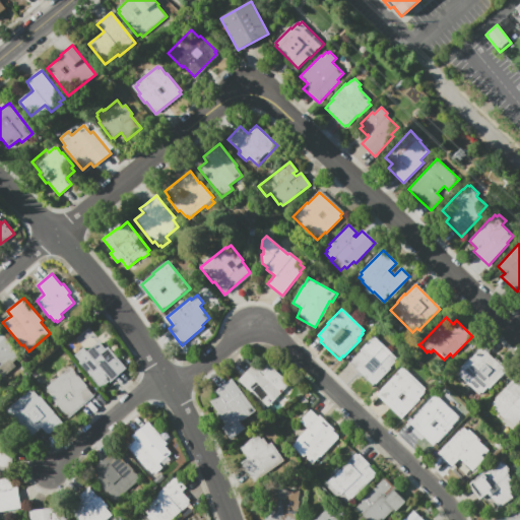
[(0,331),(13,347),(12,349),(21,361),(0,379),(0,331)]
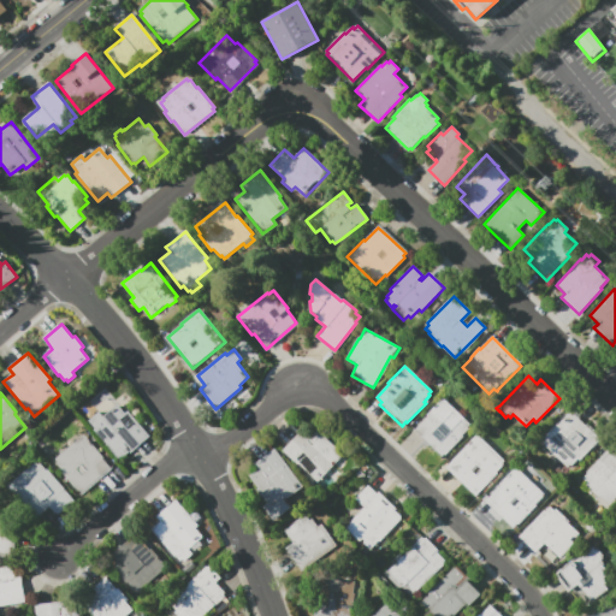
[(442,456),(415,430),(427,416),(426,415),(443,398),(471,427),(462,436),(463,437),(445,455),(444,455),(442,456)]
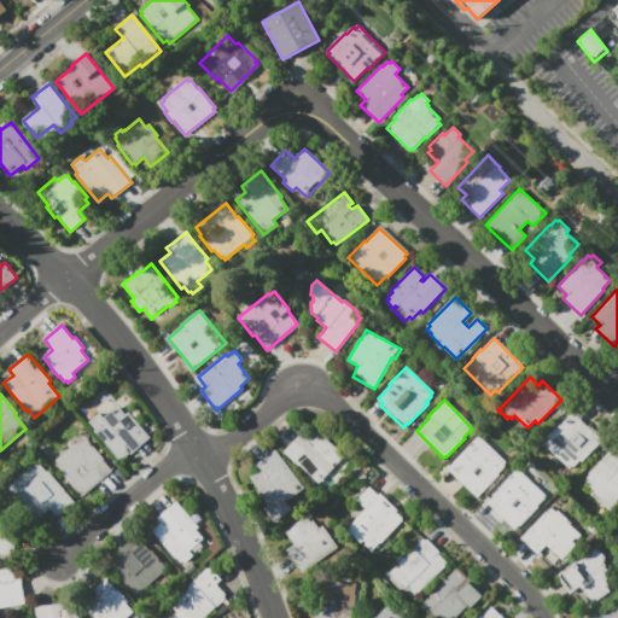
[(151,438),(127,456),(123,452),(116,458),(88,421),(100,412),(104,417),(118,406),(124,413),(129,410),(151,438)]
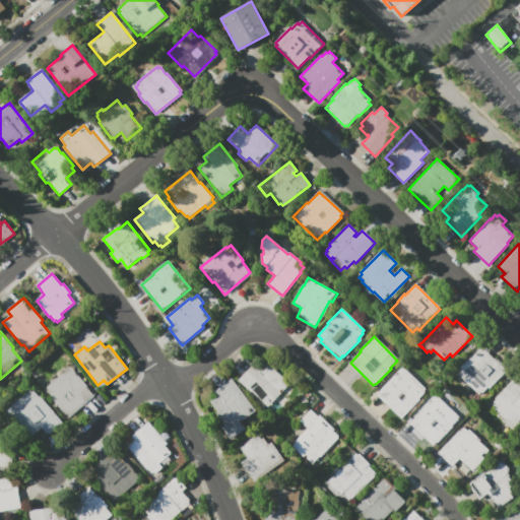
[(481,348),(507,371),(490,389),(488,387),(481,393),(481,392),(479,394),(456,373),(470,356),(472,359),(481,348)]
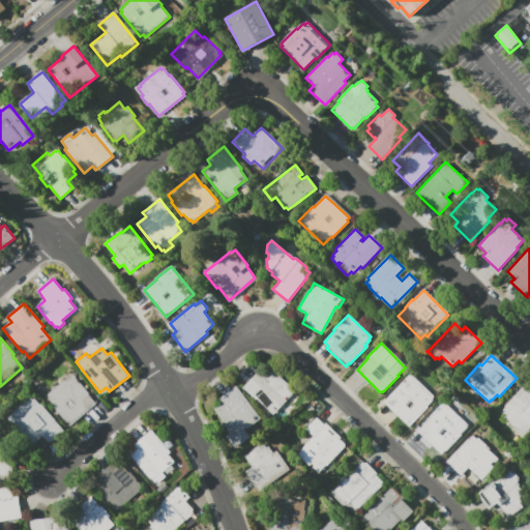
[(244,363),(253,372),(248,375),(241,367),(244,363)]
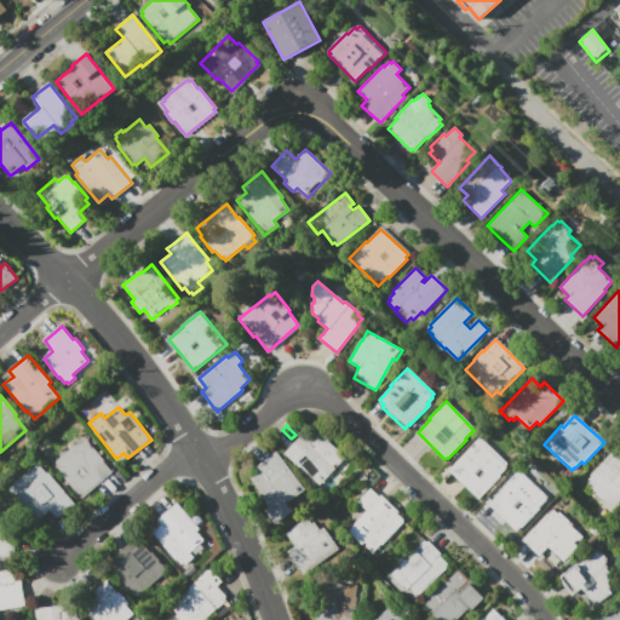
[(286,446),(275,435),(279,430),(291,442),(286,446)]
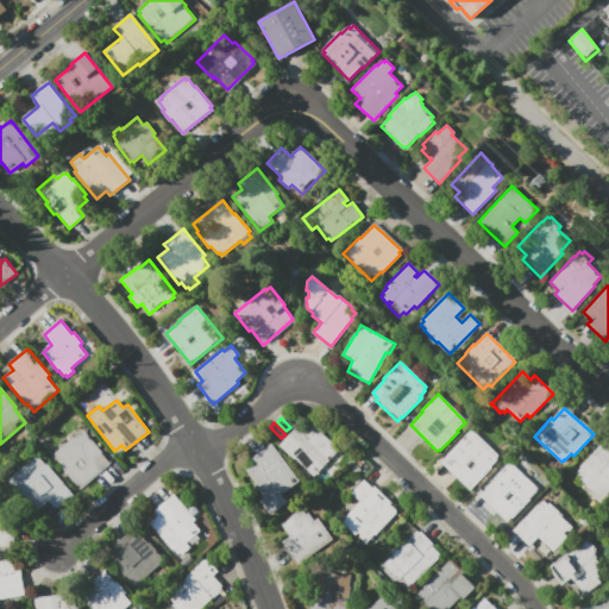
[(338,451),(314,476),(295,458),(294,459),(280,445),(299,425),(307,433),(314,426),(332,443),(331,444),(338,451)]
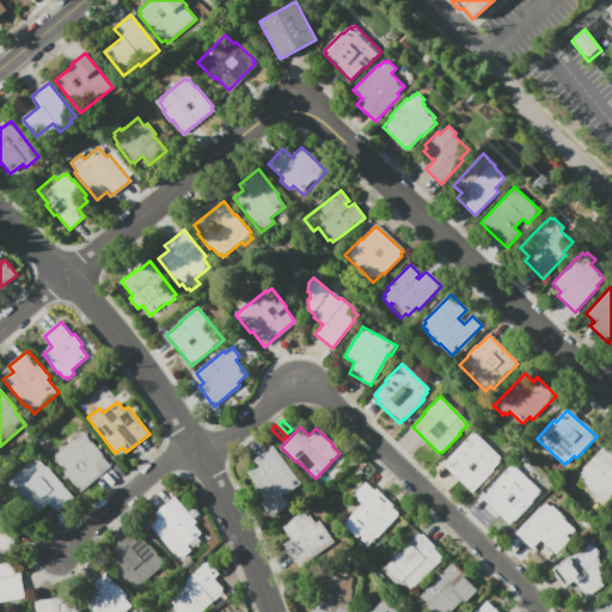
[(110,465),(81,489),(79,487),(77,488),(61,469),(62,467),(57,461),(59,461),(54,456),(84,432),(103,454),(102,456),(110,465)]
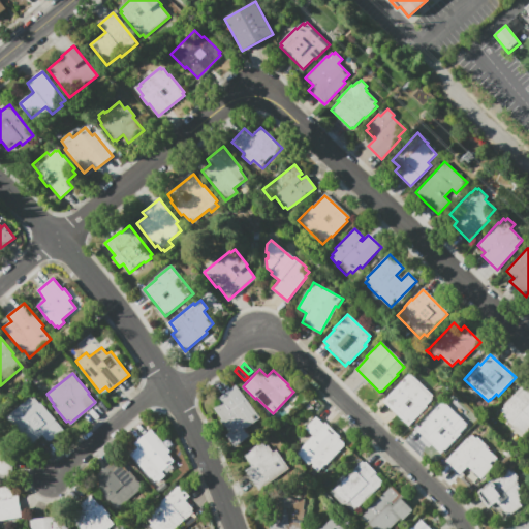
[(427,406),(410,425),(385,402),(397,390),(395,389),(409,373),(430,393),(434,397),(430,401),(426,405),(427,406)]
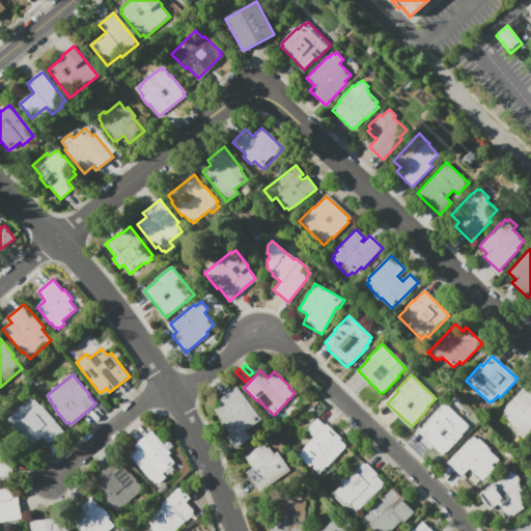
[(530,432),(527,437),(518,427),(516,428),(505,418),(506,417),(503,413),(506,409),(506,408),(527,385),(530,389),(530,432)]
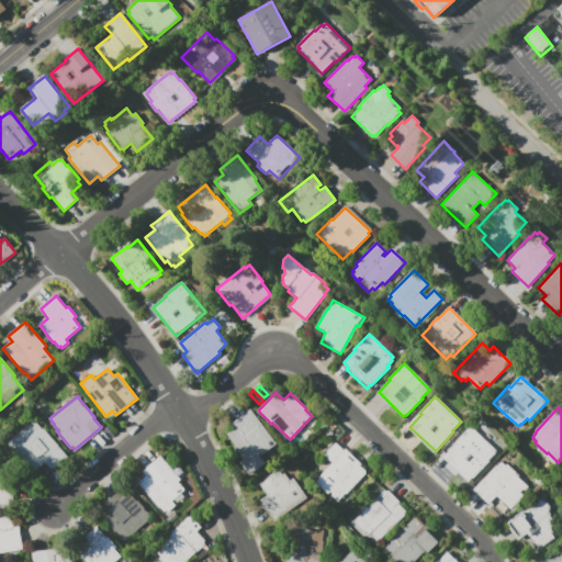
[(276,445),(250,463),(244,454),(242,456),(229,439),(238,433),(232,424),(250,409),(276,445)]
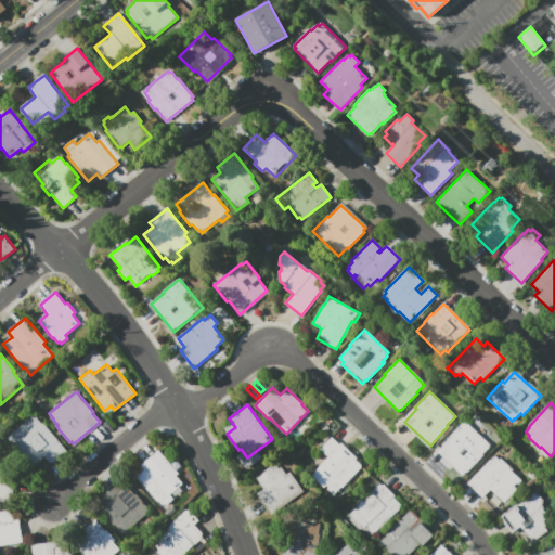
[(59,444),(33,466),(28,460),(25,462),(5,438),(31,416),(34,420),(36,417),(41,424),(43,423),(57,441),(56,442),(59,444)]
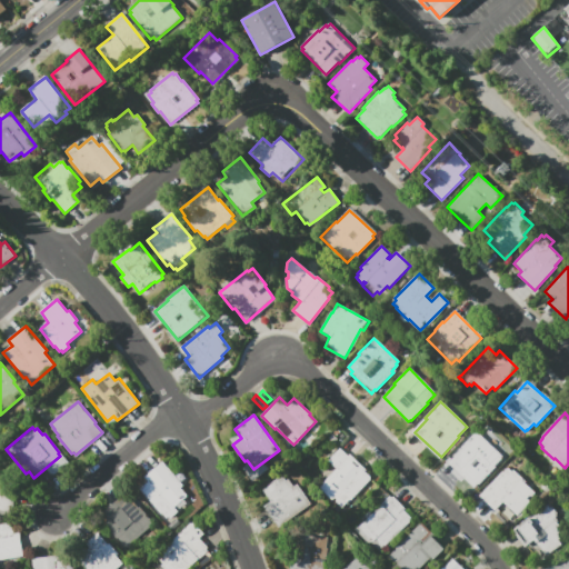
[(451,461),(462,449),(461,448),(462,447),(477,432),(501,456),(499,458),(500,459),(495,467),(496,468),(479,485),(478,483),(476,485),(462,472),(451,461)]
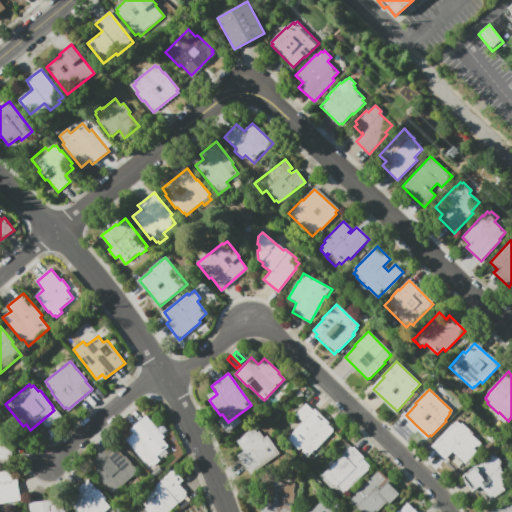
[(315,409),(329,423),(328,424),(334,430),(315,450),(314,450),(308,456),(302,451),(302,450),(301,448),(298,451),(286,439),(302,422),(295,415),(306,404),(313,411),(315,409)]
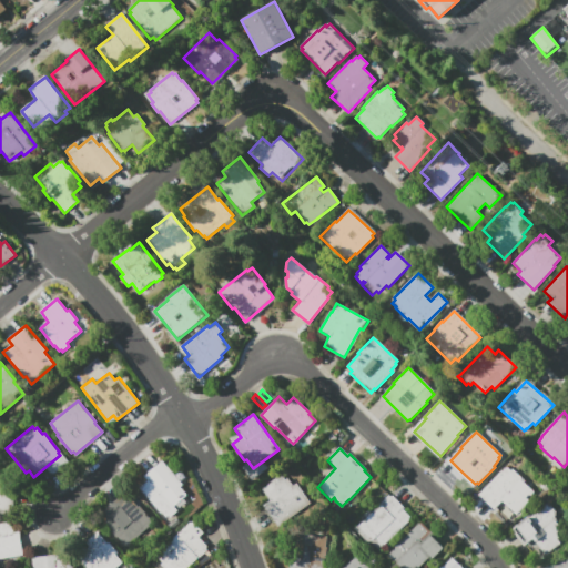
[(144,476),(162,462),(182,485),(179,487),(186,495),(181,500),(185,505),(178,513),(176,511),(170,517),(168,515),(166,517),(162,513),(161,514),(140,488),(149,480),(144,476)]
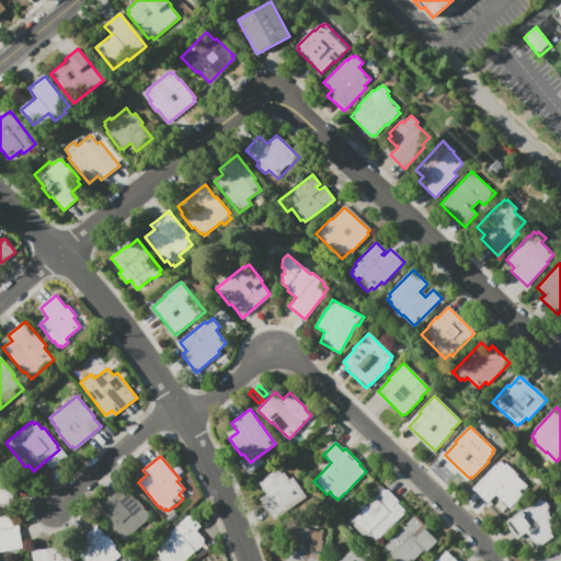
[(472,489),(502,459),(518,476),(517,477),(523,481),(519,483),(528,492),(518,503),(512,495),(504,503),(496,495),(488,504),(472,489)]
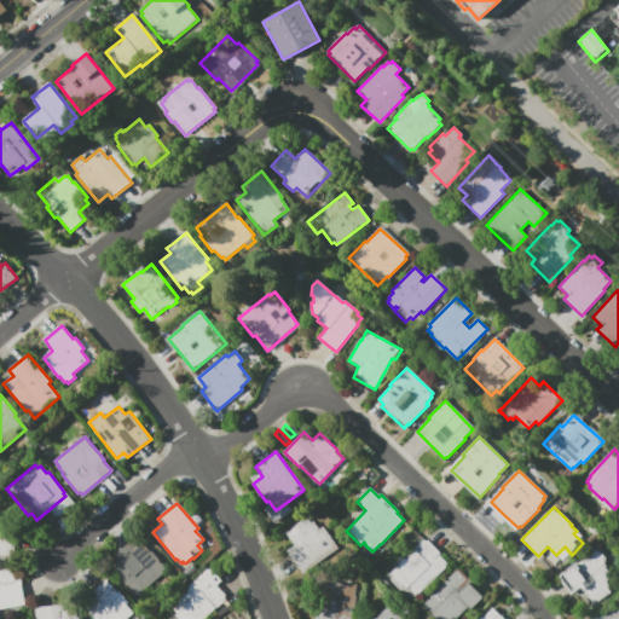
[(16,560),(0,560),(0,514),(1,537),(13,536),(16,560)]
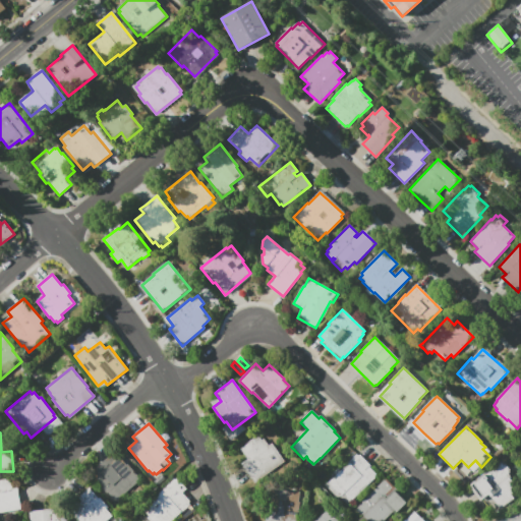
[(272,444),(284,461),(254,481),(242,464),(247,460),(240,448),(261,433),(269,446),(272,444)]
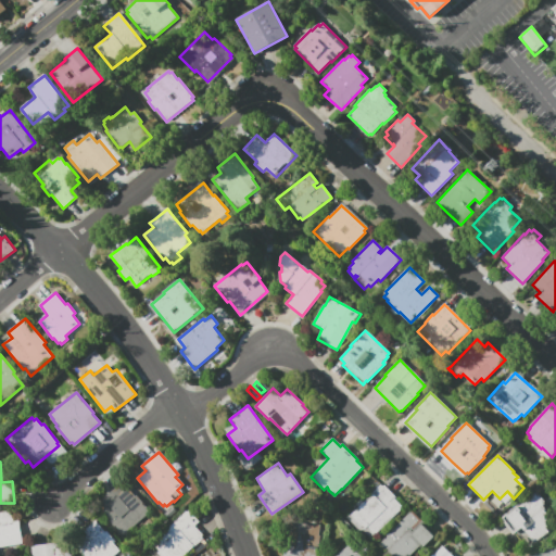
[(96,505),(123,482),(134,494),(135,493),(150,510),(124,532),(121,530),(119,530),(114,523),(112,525),(96,505)]
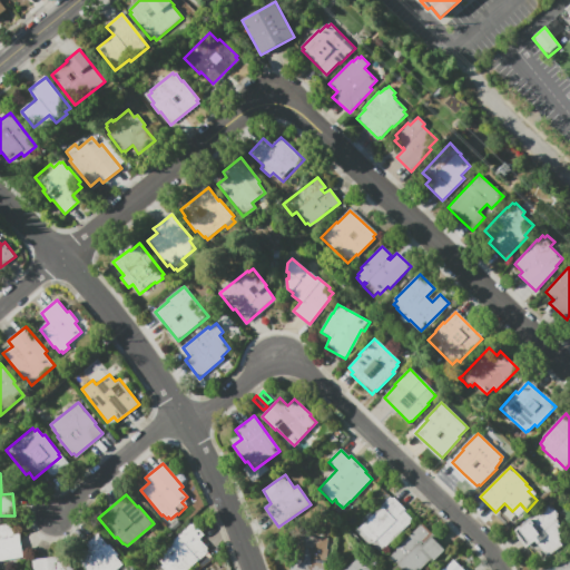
[(394,498),(405,510),(403,512),(412,521),(380,551),(372,542),(369,544),(355,530),(364,522),(365,523),(369,520),(364,516),(377,504),(380,508),(391,498),(392,499),(394,498)]
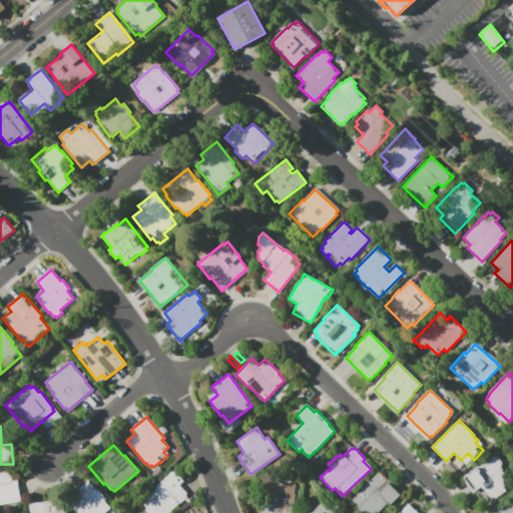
[(497,457),(502,463),(501,464),(502,465),(500,467),(503,471),(501,472),(510,483),(504,488),(506,491),(490,503),(481,491),(475,496),(461,479),(493,454),(496,458),(497,457)]
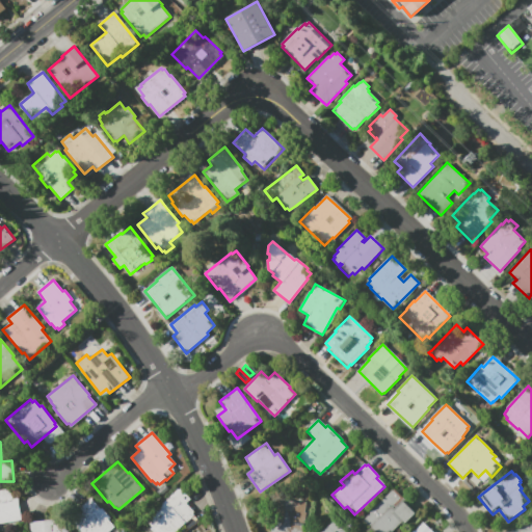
[(18,498),(22,520),(0,523),(0,489),(10,488),(12,499),(18,498)]
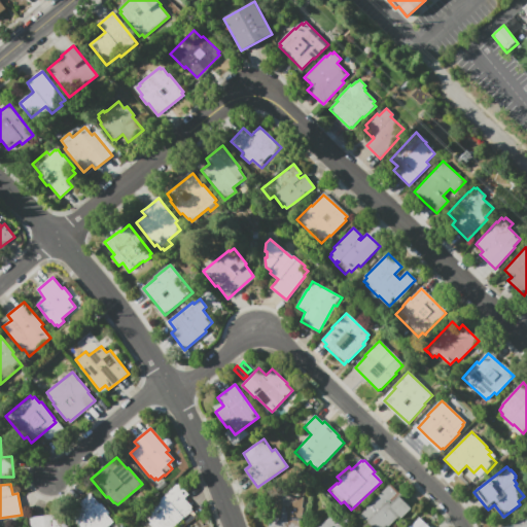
[(178,484),(188,494),(184,498),(191,507),(190,508),(192,511),(174,526),(151,526),(149,524),(151,523),(144,515),(177,485),(178,484)]
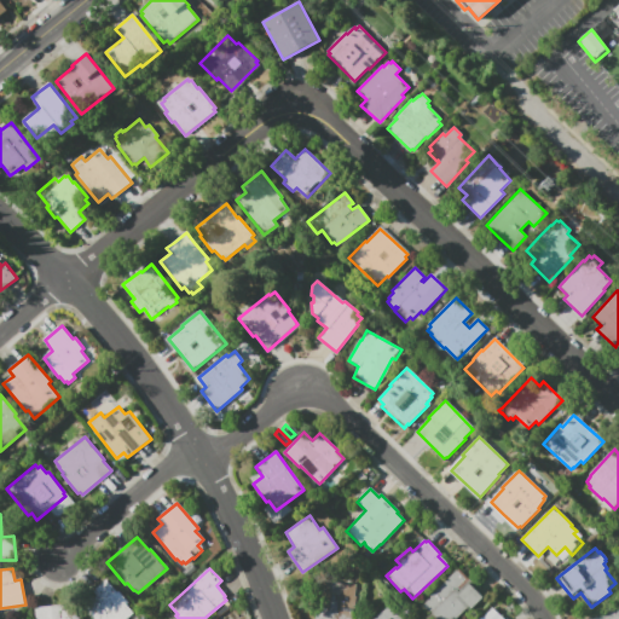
[(429,596),(457,571),(466,579),(457,586),(460,589),(469,580),(474,584),(472,585),(484,597),(472,608),(469,606),(455,618),(438,618),(424,605),(431,597),(429,596)]
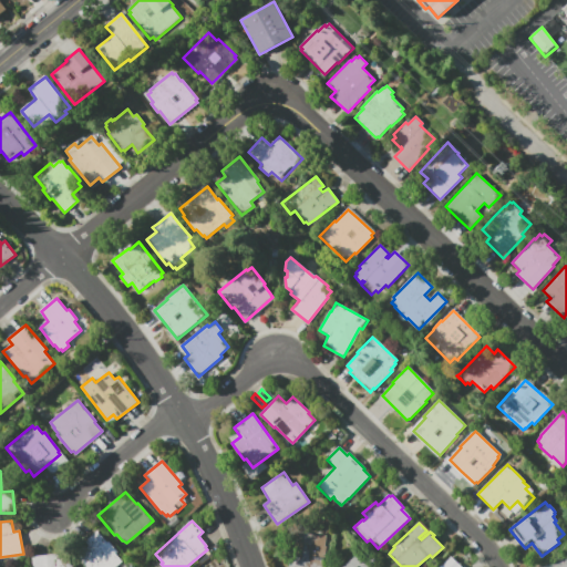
[(85,542),(98,532),(107,543),(110,542),(124,559),(114,566),(85,566),(79,559),(81,557),(75,552),(83,545),(85,548),(90,545),(85,542)]
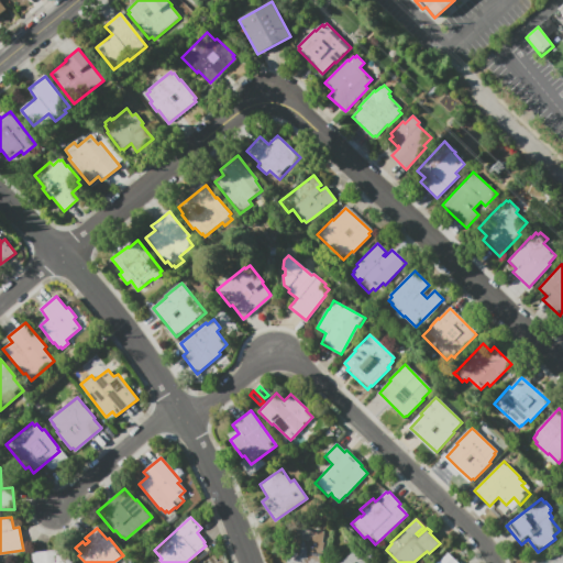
[(285,562),(287,553),(290,553),(294,529),(324,534),(320,562),(285,562)]
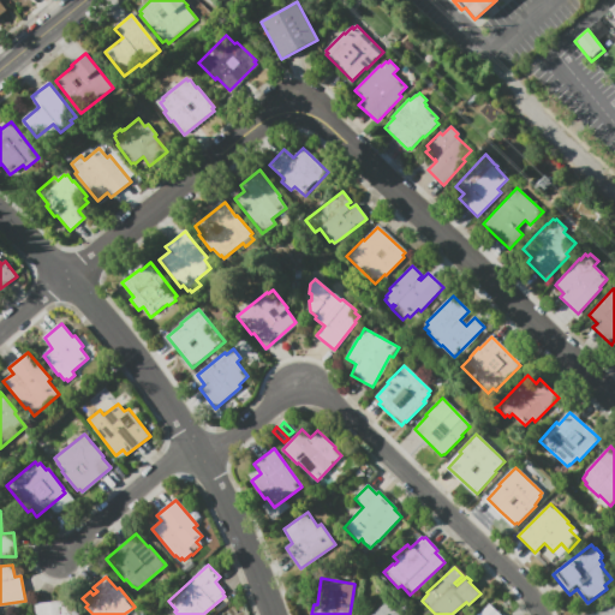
[(36,614),(35,604),(63,601),(64,607),(75,605),(75,614),(36,614)]
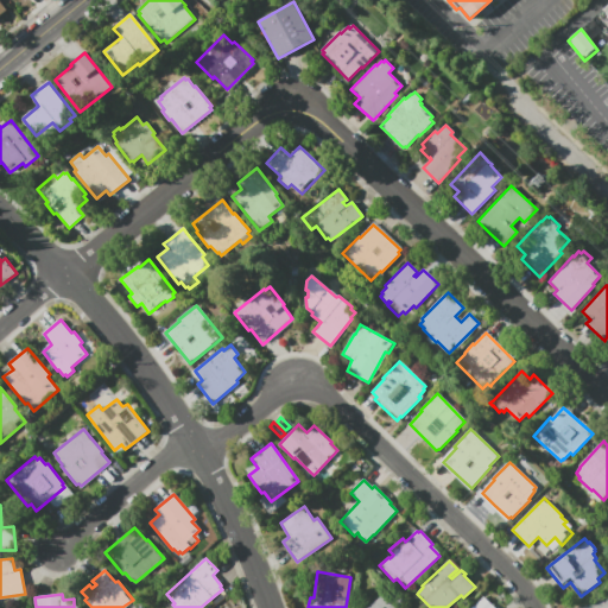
[(367,607),(382,594),(394,607),(367,607)]
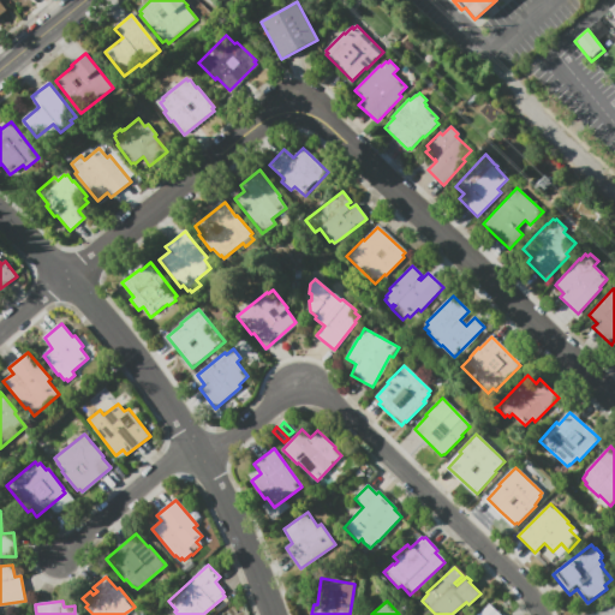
[(496,614),(487,604),(476,614),(496,614)]
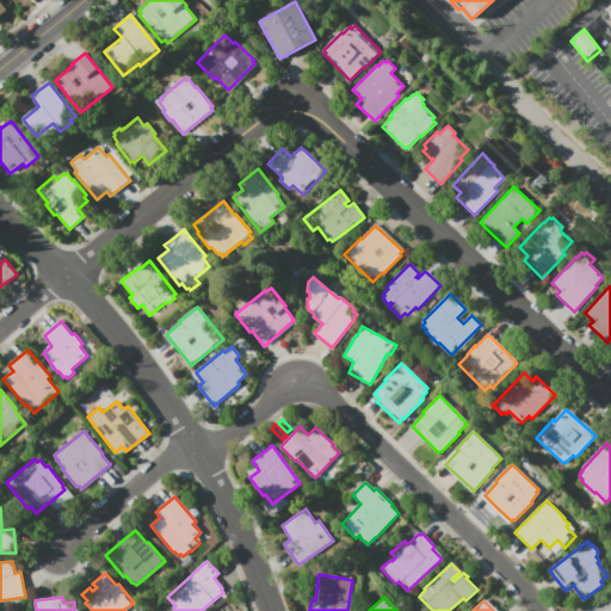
[(582,610),(610,600),(610,610),(582,610)]
